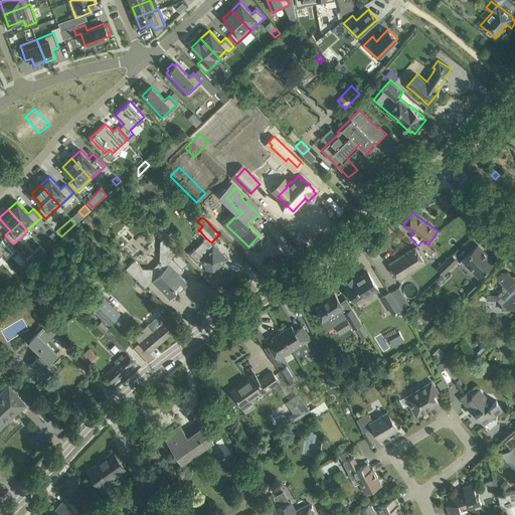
[(155,223),(151,227),(162,238),(164,239),(168,234),(170,233),(160,223),(156,223),(155,223)]
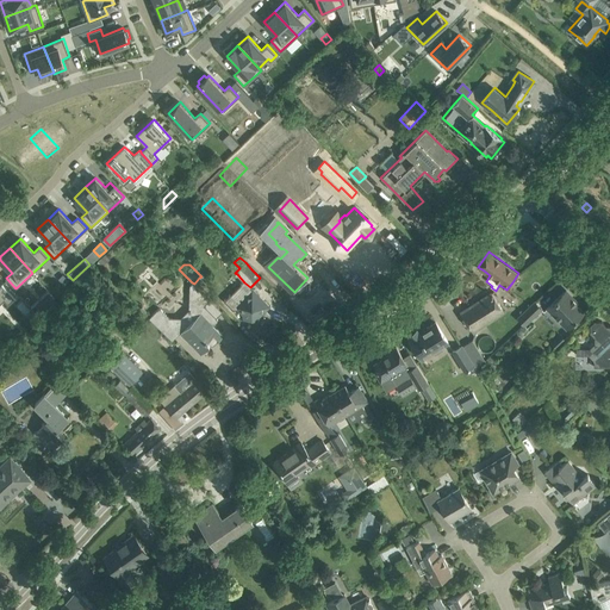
[(0,303),(5,300),(8,304),(14,298),(2,284),(0,285),(0,303)]
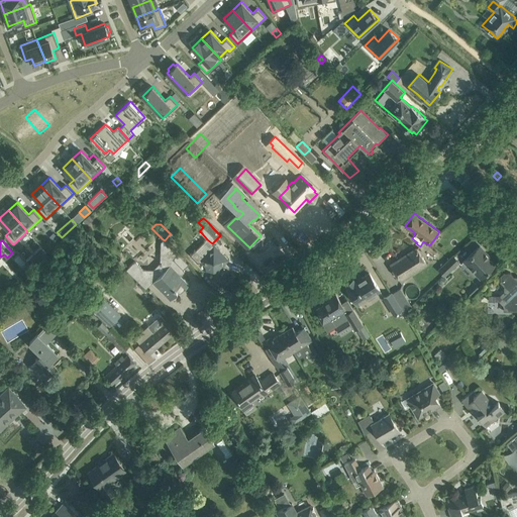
[(202,263),(206,268),(206,271),(219,271),(219,268),(228,260),(225,256),(214,245),(207,252),(205,254),(202,254),(202,263)]
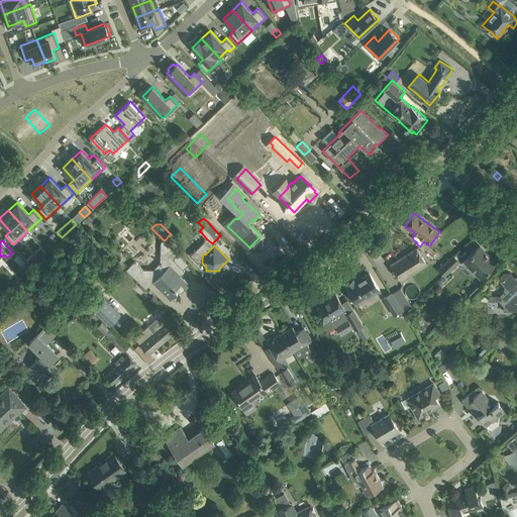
[(470,264),(476,270),(474,272),(480,278),(487,272),(494,265),(484,253),(486,252),(479,245),(463,261),(468,266),(470,264)]
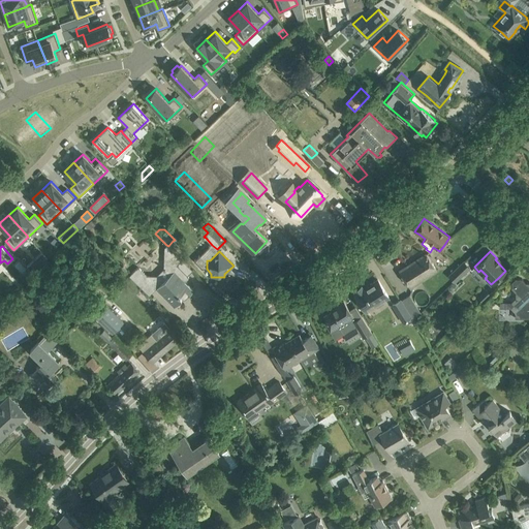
[(165,299),(166,298),(174,305),(175,305),(176,305),(177,305),(181,300),(182,300),(182,299),(182,298),(181,298),(180,296),(185,289),(189,294),(192,291),(193,291),(193,290),(193,289),(192,289),(189,285),(187,286),(184,282),(188,279),(188,278),(189,278),(189,277),(189,276),(188,276),(192,272),(181,260),(174,252),(168,258),(172,261),(166,275),(160,282),(156,283),(154,281),(152,284),(155,288),(165,299)]
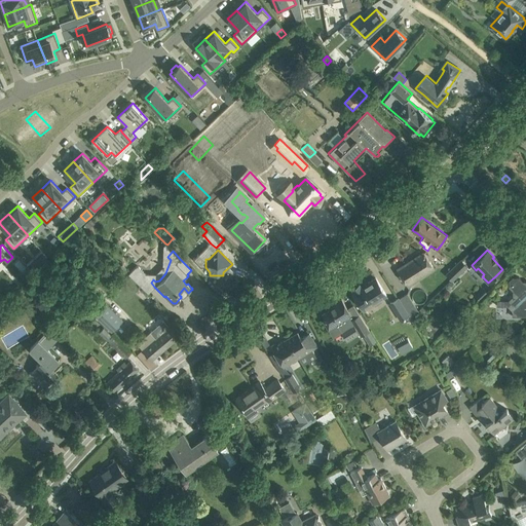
[(434,268),(429,261),(424,252),(397,269),(407,285),(434,268)]
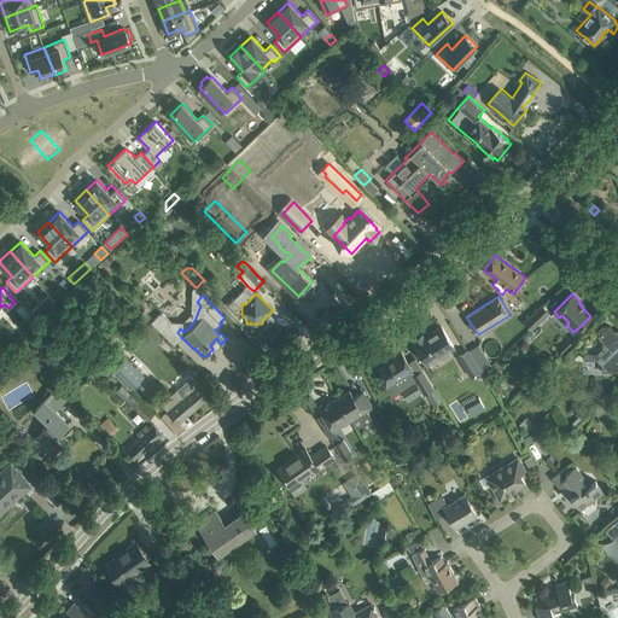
[(524,321),(531,328),(548,313),(542,305),(524,321)]
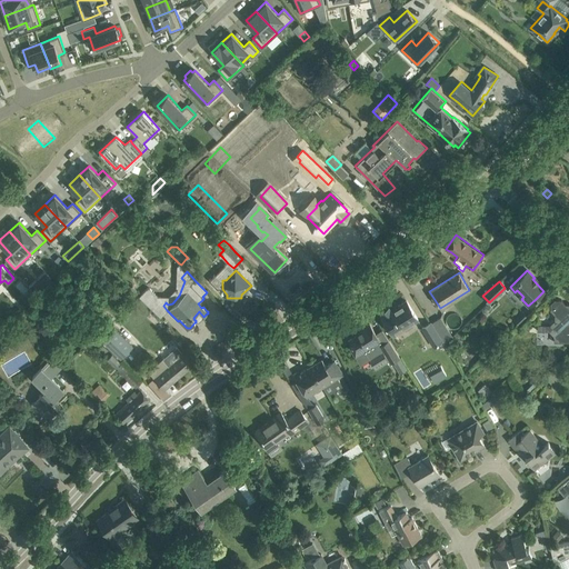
[(139,296),(153,310),(162,301),(157,296),(148,287),(139,296)]
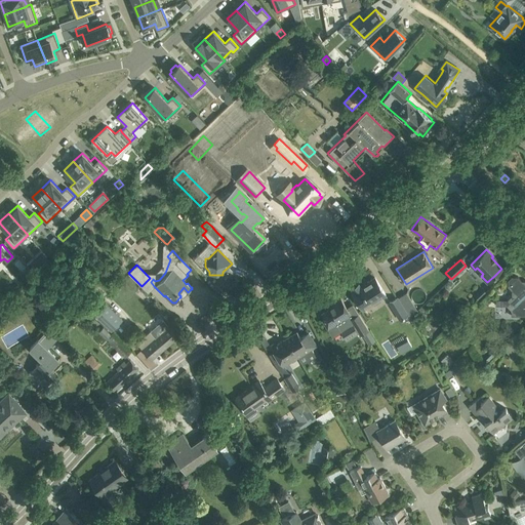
[(524,306),(524,280),(522,280),(519,274),(512,276),(508,280),(508,285),(508,286),(512,290),(512,295),(507,299),(496,299),(496,305),(507,306),(511,310),(511,315),(517,316),(517,310),(522,306),(524,306)]
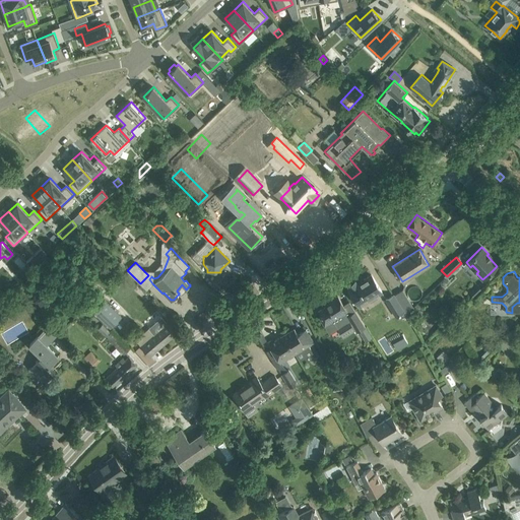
[(355,281),(348,285),(349,288),(354,298),(360,306),(382,291),(372,274),(356,283),(355,281)]
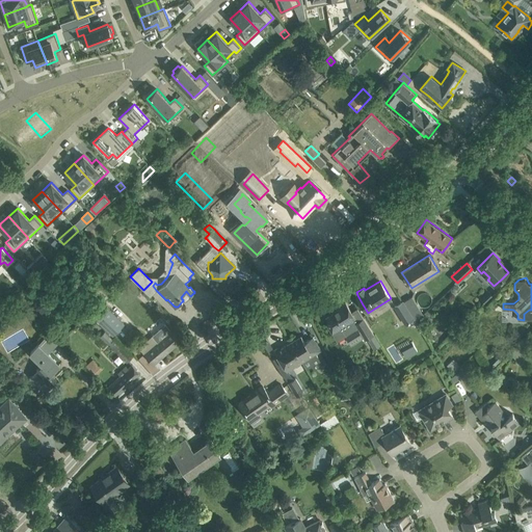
[(416,321),(423,314),(411,296),(403,302),(414,319),(414,318),(416,321)]
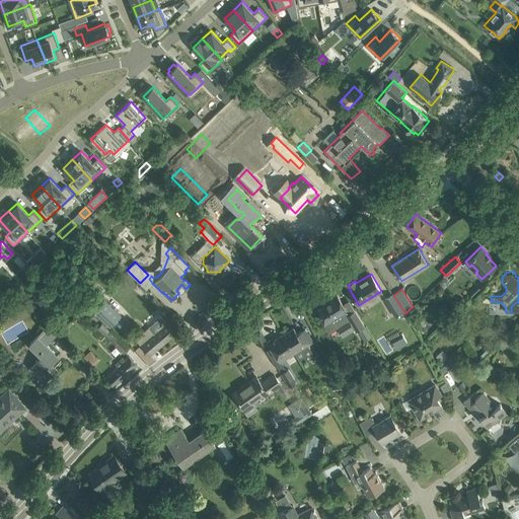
[(392,294),(385,299),(395,316),(403,311),(393,295),(392,294)]
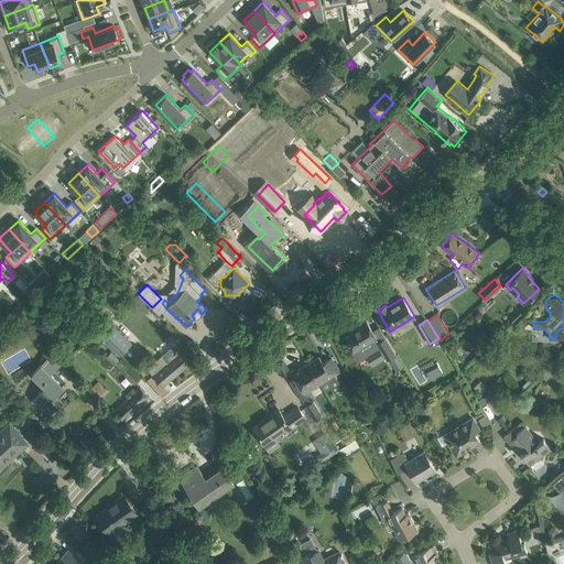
[(346,336),(349,342),(346,344),(351,350),(367,340),(369,343),(377,337),(366,321),(358,325),(359,327),(346,336)]
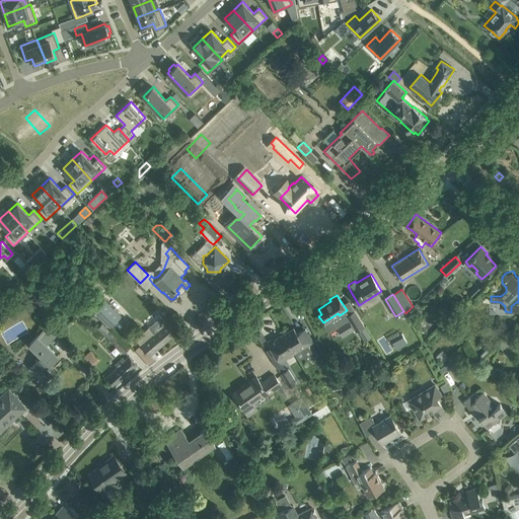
[(102,296),(90,307),(109,326),(122,315),(102,296)]
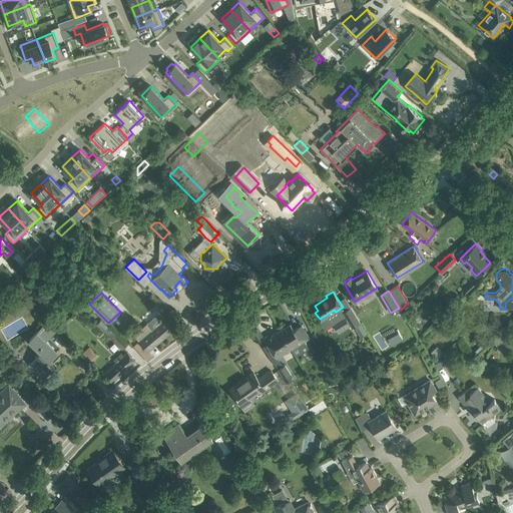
[(361,323),(351,307),(342,312),(353,328),(356,326),(363,338),(368,335),(361,323)]
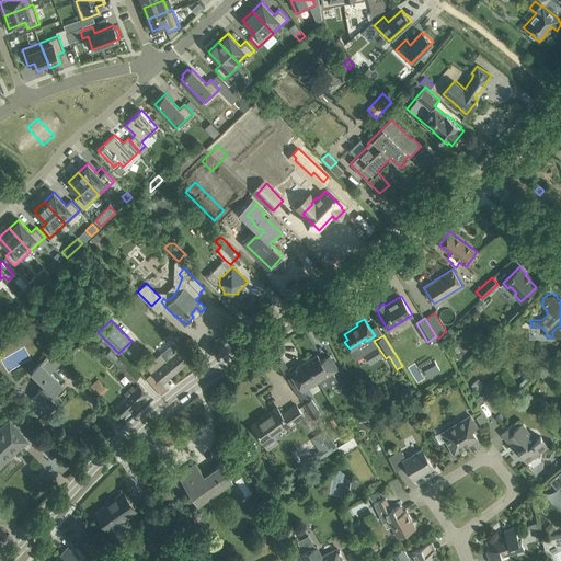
[(181,350),(174,342),(160,354),(167,362),(153,373),(155,375),(162,384),(190,359),(182,352),(181,350)]
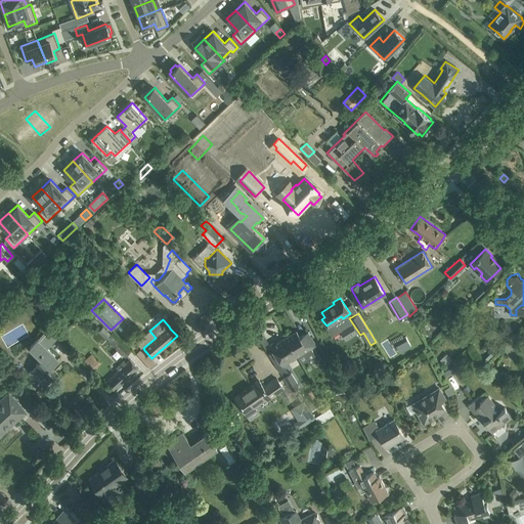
[(48,329),(30,348),(41,359),(30,370),(38,378),(45,385),(55,374),(50,368),(59,359),(47,347),(56,337),(48,329)]
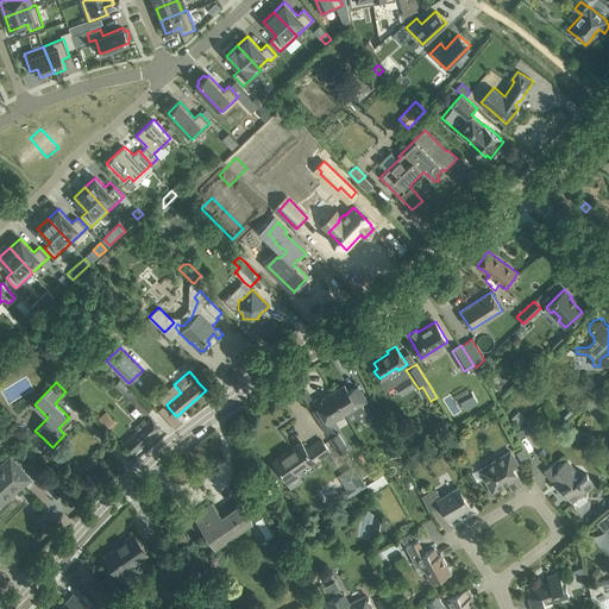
[(345,384),(332,391),(338,400),(346,414),(351,422),(359,416),(355,408),(362,405),(368,401),(364,395),(358,384),(349,390),(345,384)]
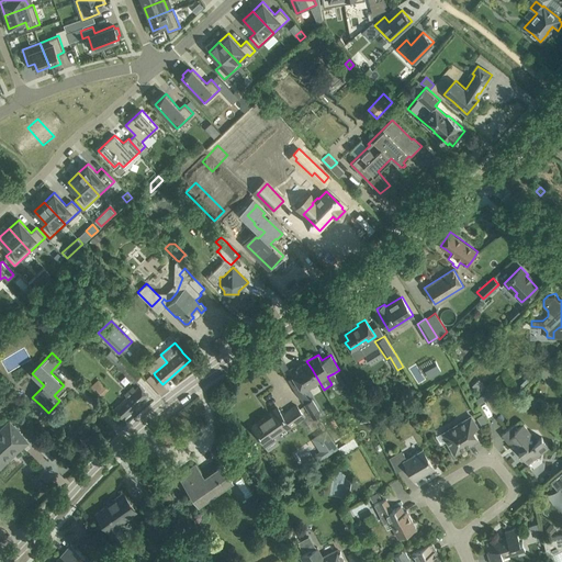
[(120,359),(115,363),(116,364),(115,366),(121,370),(133,383),(139,377),(127,363),(121,357),(120,359)]
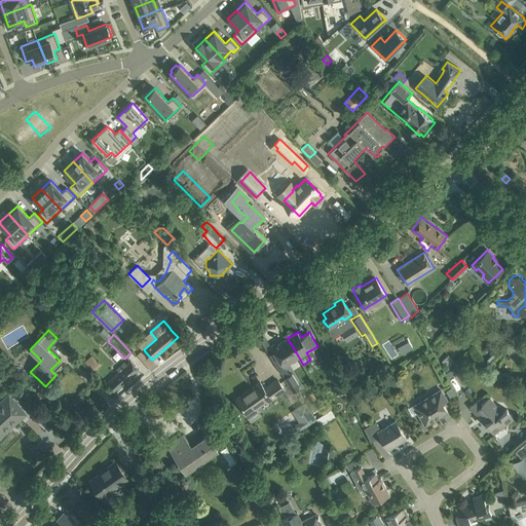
[(273,344),(270,345),(276,354),(284,367),(299,358),(292,345),(287,338),(274,346),(273,344)]
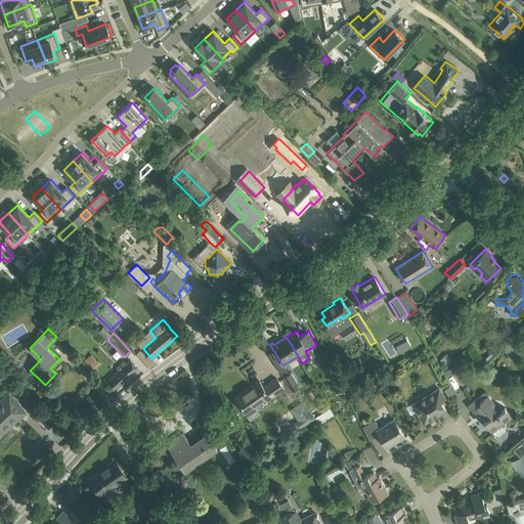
[(402,344),(397,347),(399,352),(410,346),(406,337),(400,340),(402,344)]
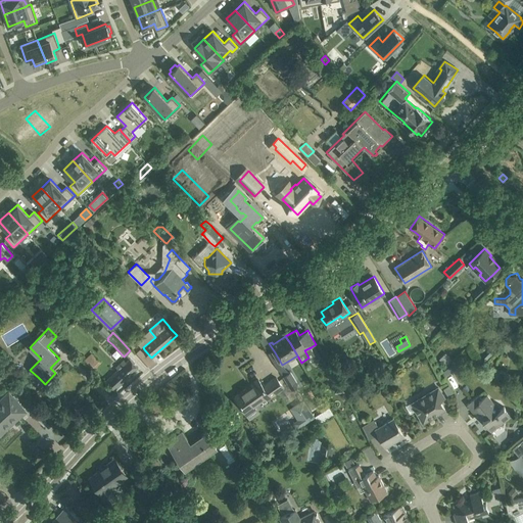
[(94,355),(91,352),(85,360),(87,362),(94,355)]
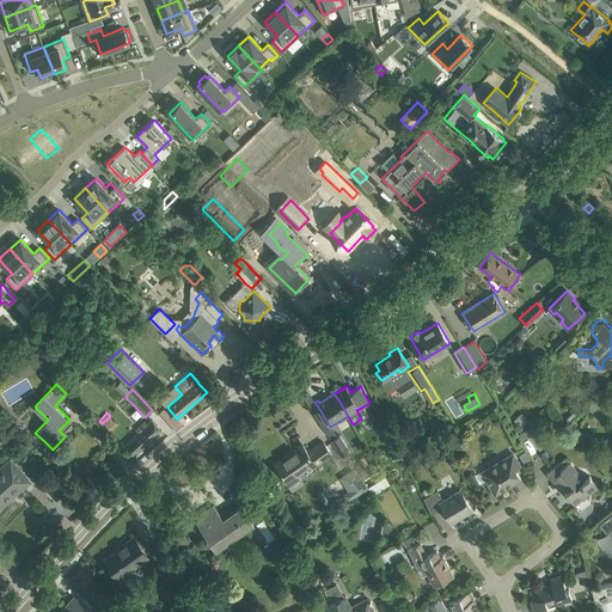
[(515,420),(521,426),(528,418),(522,412),(515,420)]
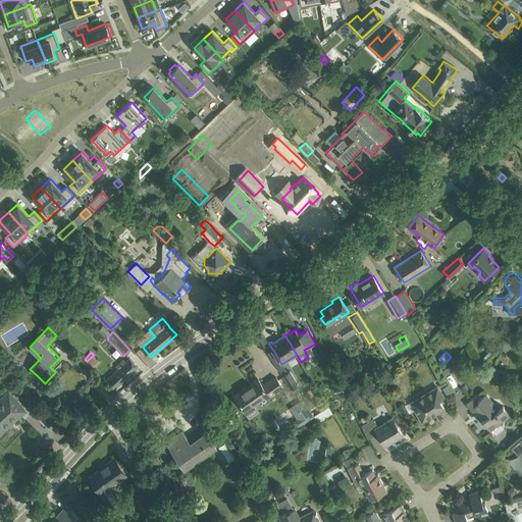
[(123,359),(115,366),(117,368),(106,379),(114,388),(138,366),(129,358),(125,361),(123,359)]
